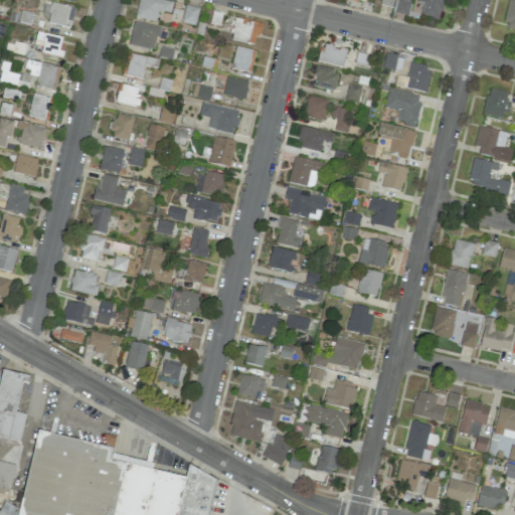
[(171,13),(173,1),(167,0),(138,0),(136,19),(156,22),(158,12),(171,13)]
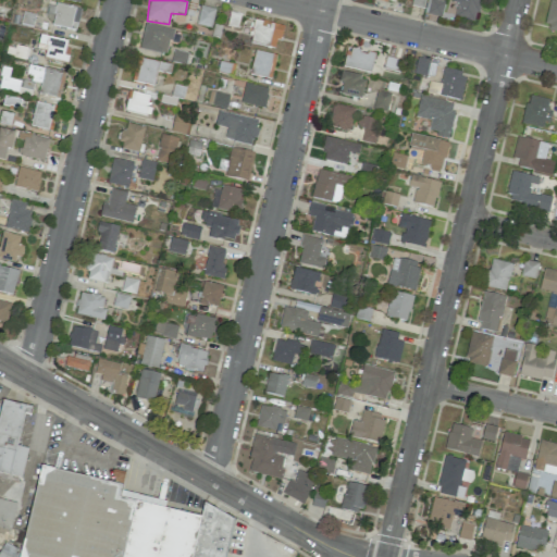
[(429,0),(426,14),(441,17),(445,1),(438,0),(429,0)]
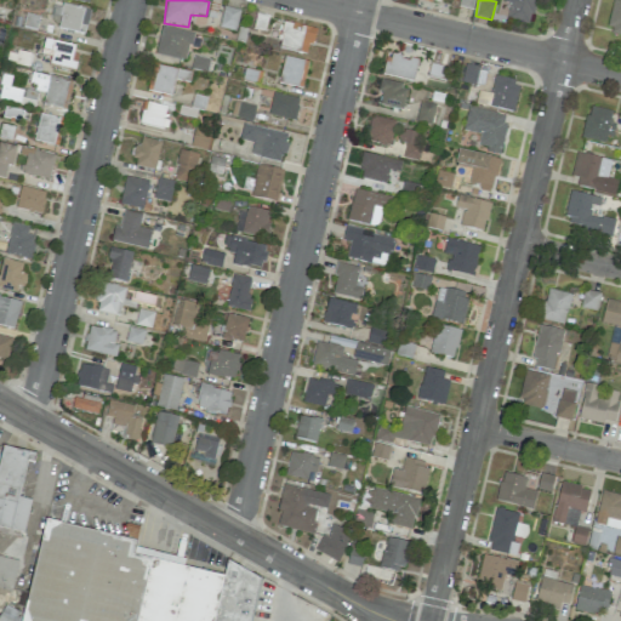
[(507,20),(531,23),(534,0),(503,0),(503,1),(510,3),(507,20)]
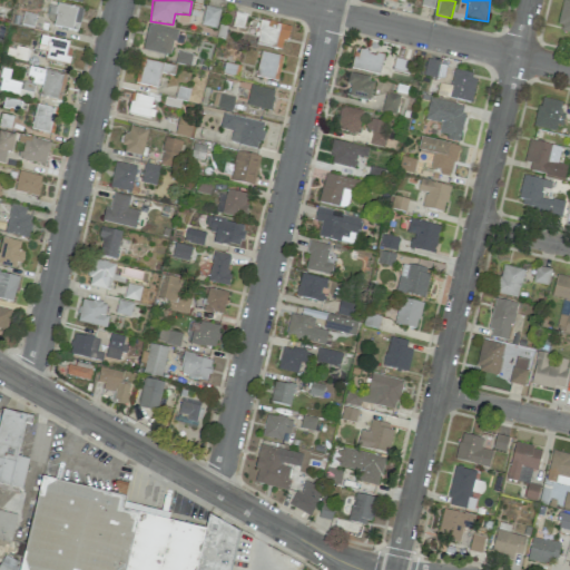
[(569,32),(569,0),(563,0),(557,30),(569,32)]
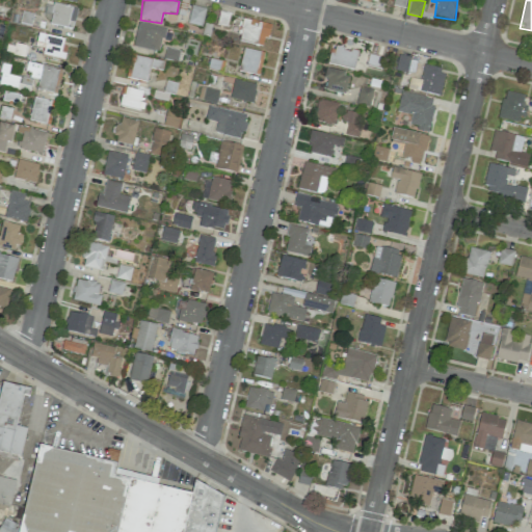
[(51,16),(49,24),(73,29),(77,9),(46,2),(43,15),(51,16)]
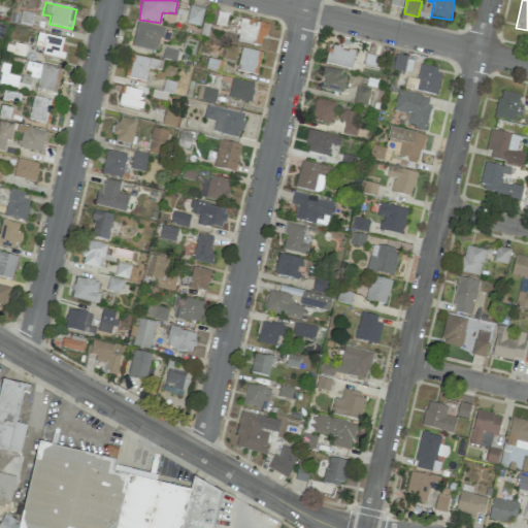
[(199,27),(204,9),(191,5),(186,23),(199,27)]
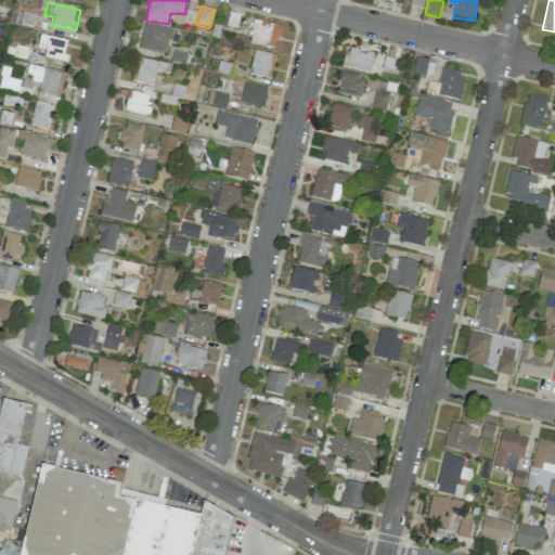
[(281,25),(254,20),(249,42),(276,48),(281,25)]
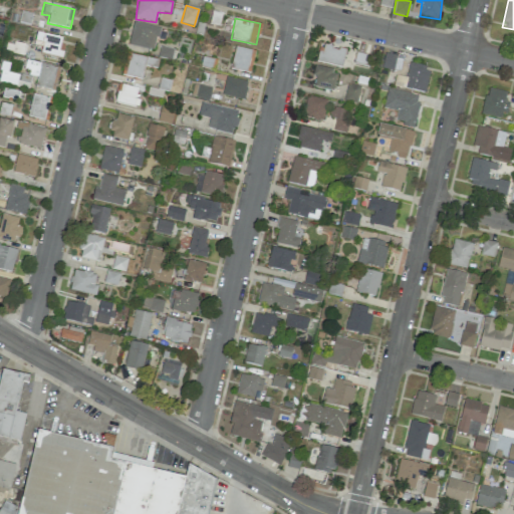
[(127,44),(154,51),(160,28),(134,21),(127,44)]
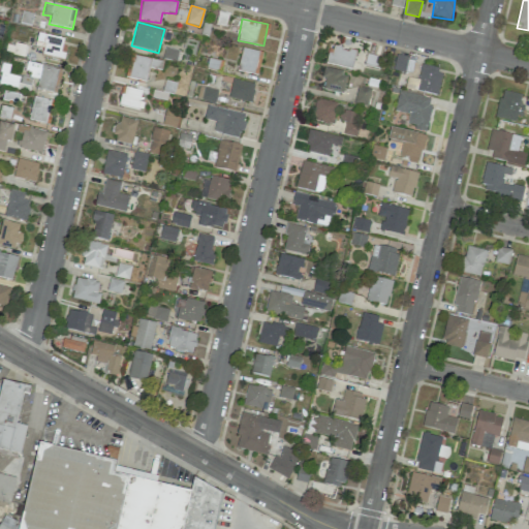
[(43,48),(42,55),(62,59),(66,39),(37,33),(35,45),(43,48)]
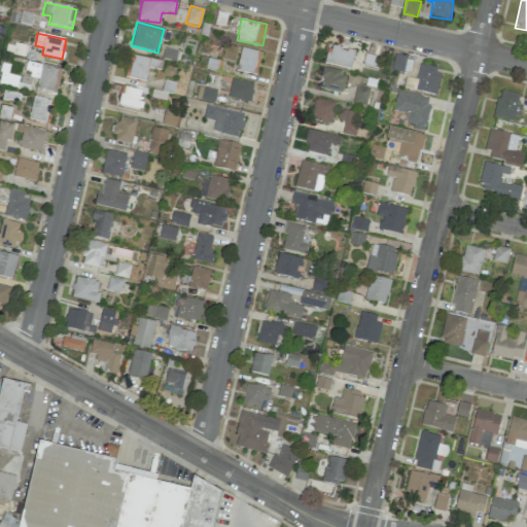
[(351,67),(353,48),(328,45),(326,64),(351,67)]
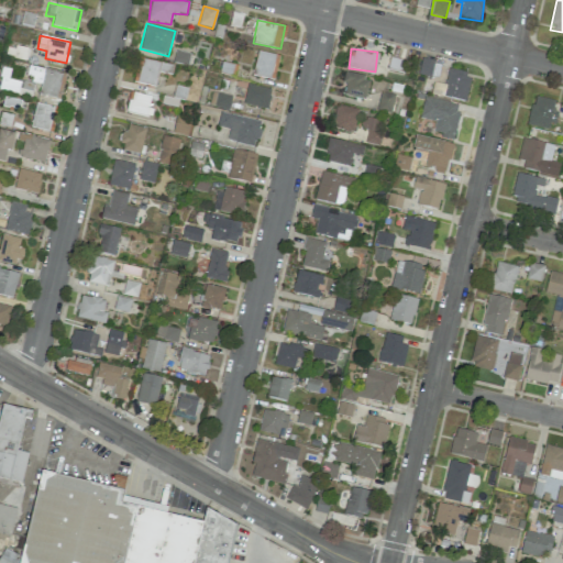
[(274,80),(279,56),(257,51),(252,75),(274,80)]
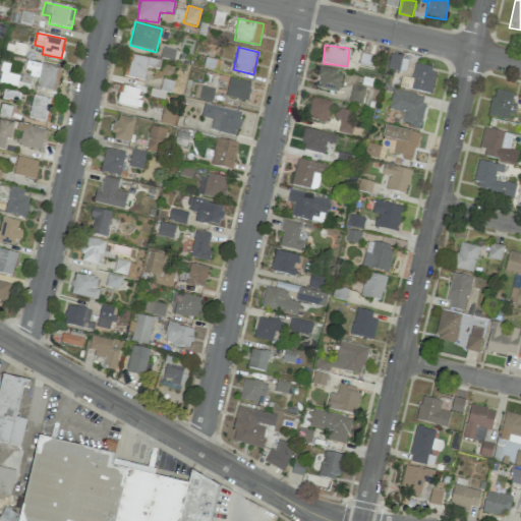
[(158,68),(160,61),(129,53),(123,75),(142,80),(147,65),(158,68)]
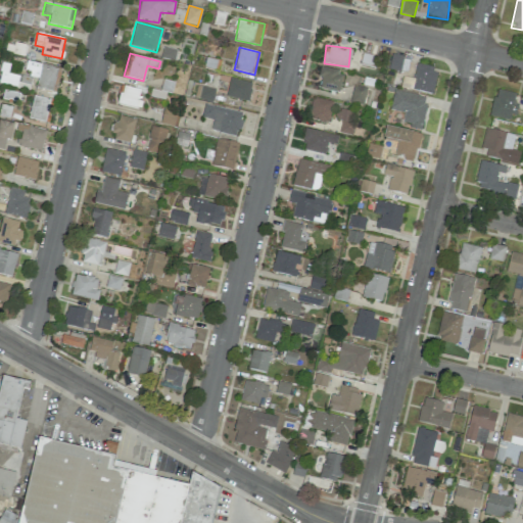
[(389,68),(400,72),(403,56),(392,54),(389,68)]
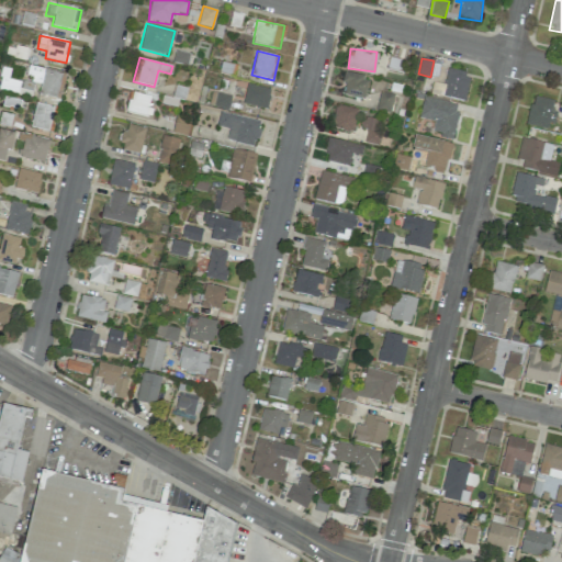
[(60,98),(64,74),(43,70),(40,94),(60,98)]
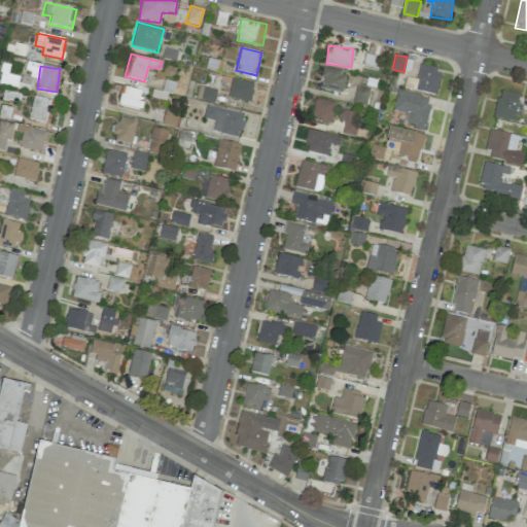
[(419,66),(417,79),(406,77),(403,89),(435,95),(441,69),(419,66)]
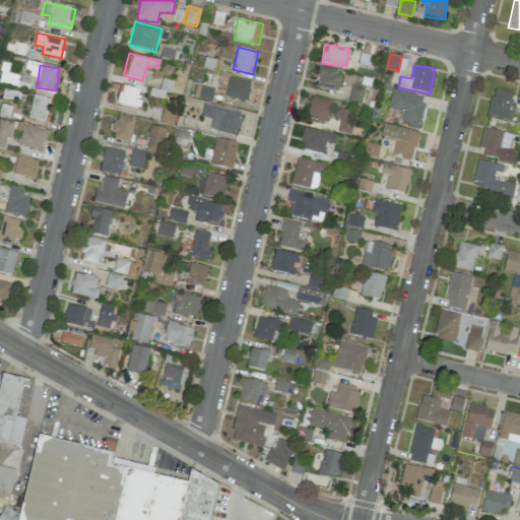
[(315,86),(336,91),(341,72),(320,67),(315,86)]
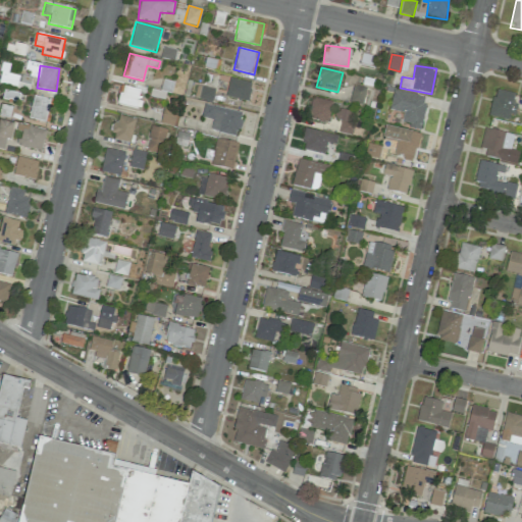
[(247,102),(252,84),(230,77),(225,96),(247,102)]
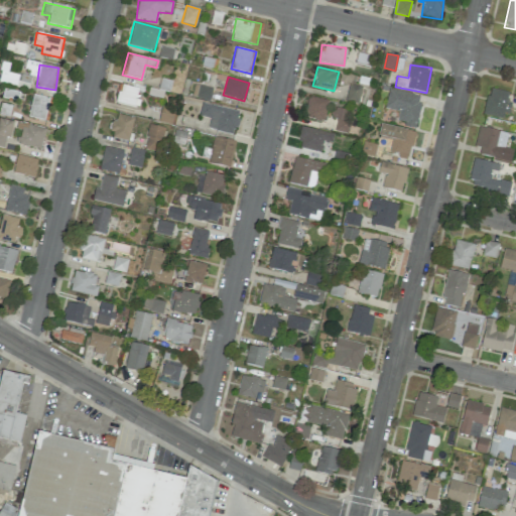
[(136,107),(139,89),(119,85),(116,103),(136,107)]
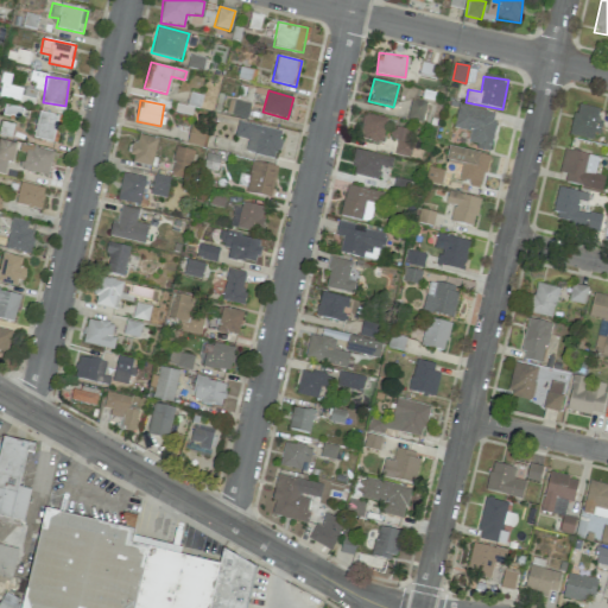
[(249,103),(229,100),(227,114),(247,118),(249,103)]
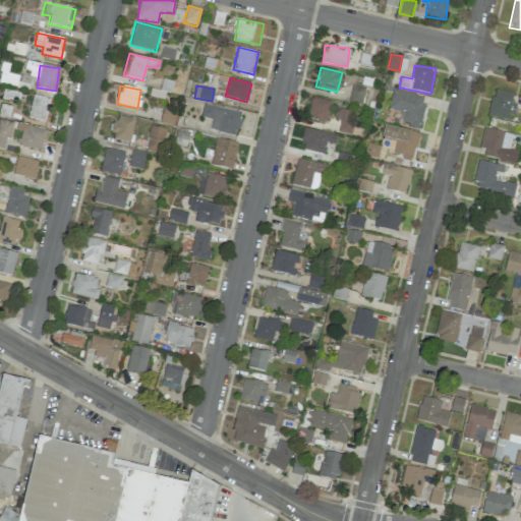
[(365,88),(353,85),(349,102),(361,105),(365,88)]
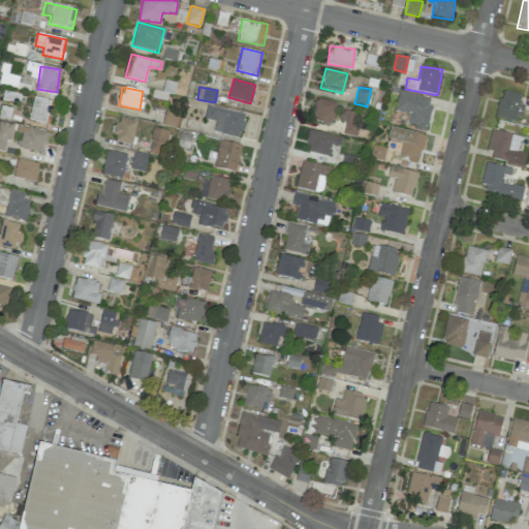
[(495,117),(519,123),(523,104),(520,103),(522,94),(502,90),(495,117)]
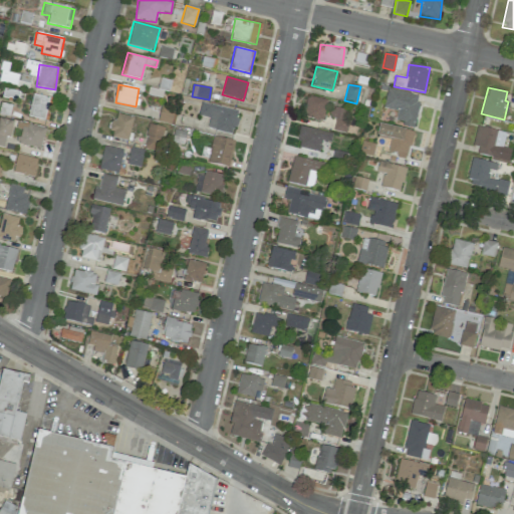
[(414,126),(420,95),(388,88),(382,107),(397,110),(395,122),(414,126)]
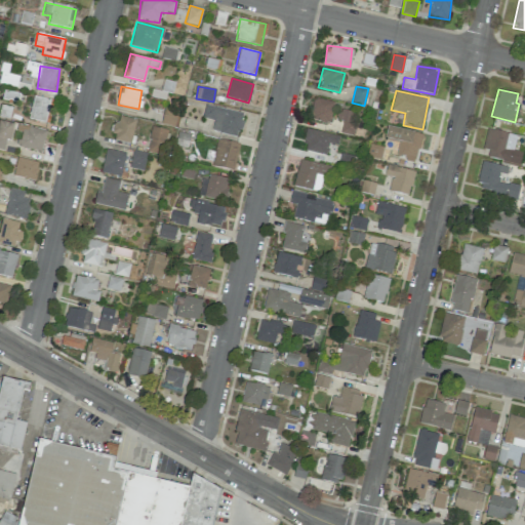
[(51,99),(33,96),(29,119),(47,122),(51,99)]
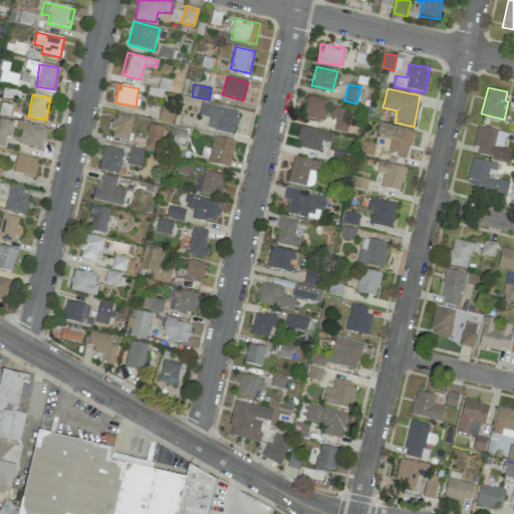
[(303,117),(322,121),(326,99),(308,95),(303,117)]
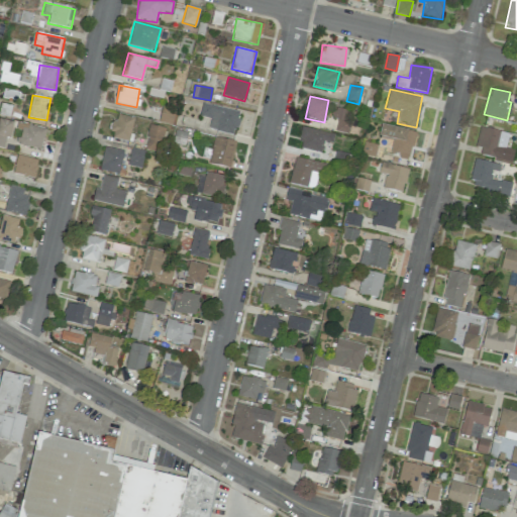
[(199,116),(210,119),(208,129),(235,135),(240,111),(202,103),(199,116)]
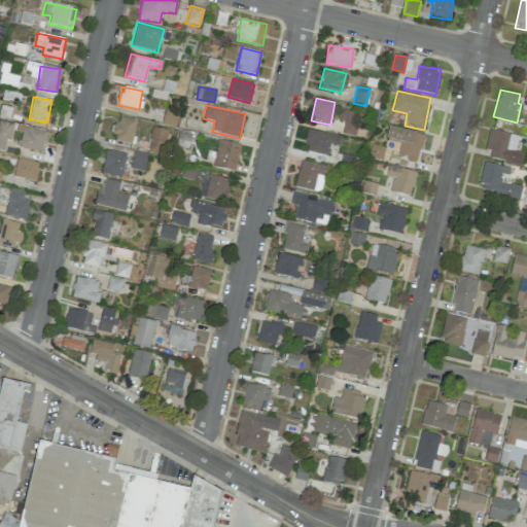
[(344,121),(342,134),(353,136),(358,112),(341,110),(339,120),(344,121)]
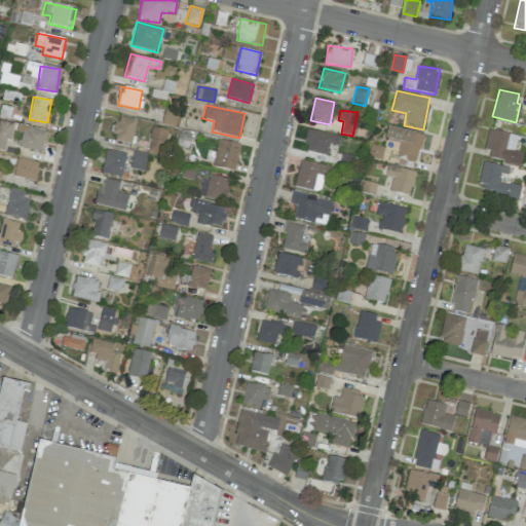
[(113,142),(133,144),(135,118),(116,116),(113,142)]
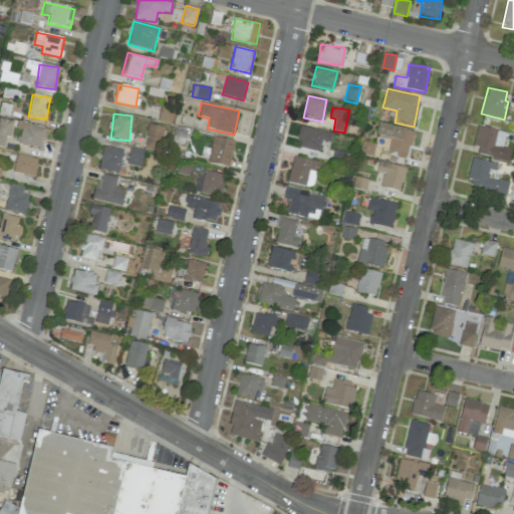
[(0,146),(6,148),(12,120),(0,118),(0,146)]
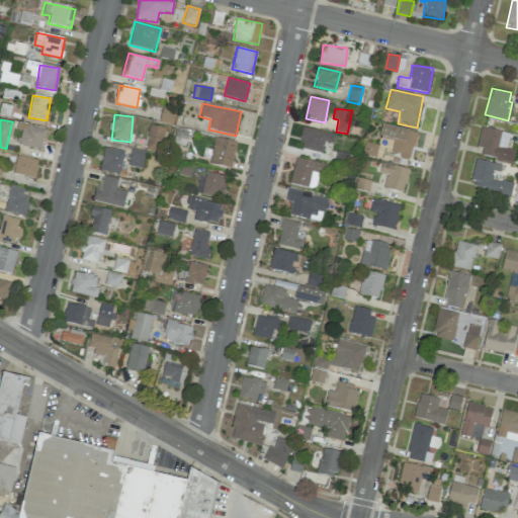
[(391,155),(411,159),(417,133),(382,124),(379,137),(394,141),(391,155)]
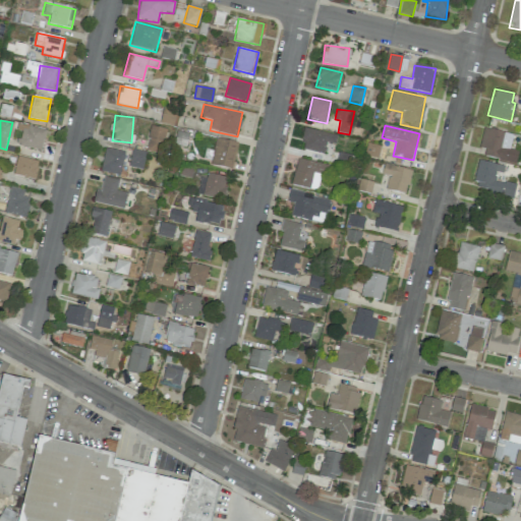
[(19,148),(43,151),(45,129),(21,126),(19,148)]
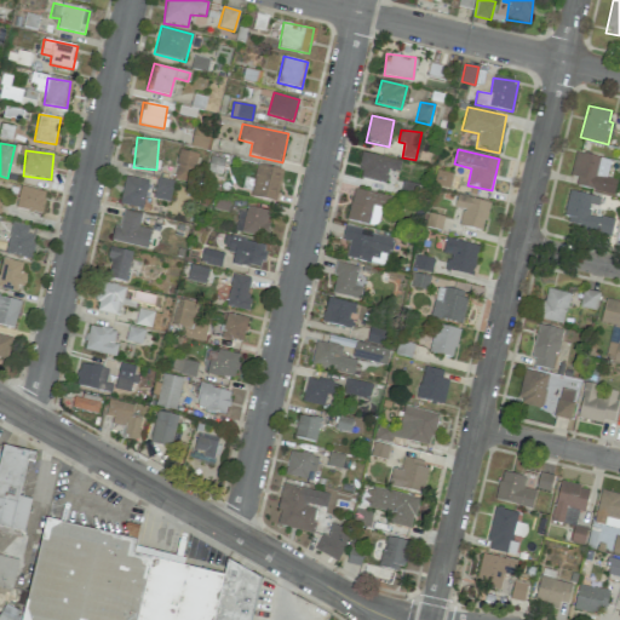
[(191,183),(197,153),(179,150),(173,179),(191,183)]
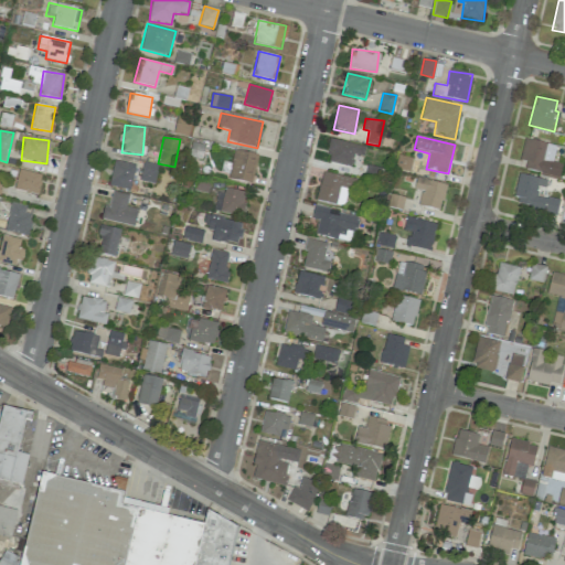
[(520,160),(525,161),(524,169),(558,177),(562,163),(553,162),(556,146),(524,138),(520,160)]
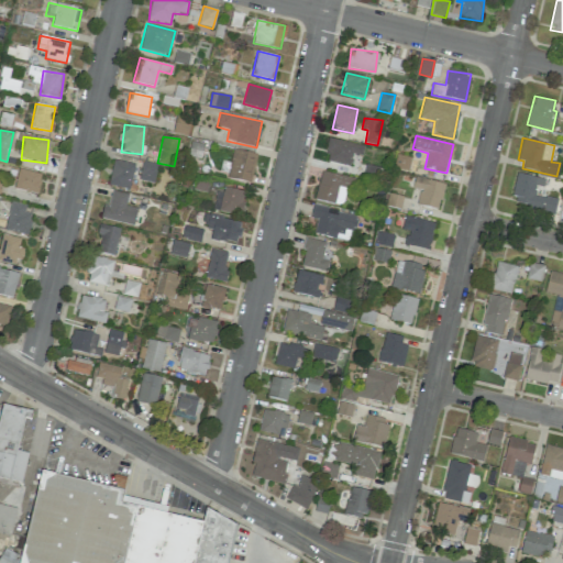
[(324,161),(350,166),(352,154),(362,155),(364,145),(329,139),(324,161)]
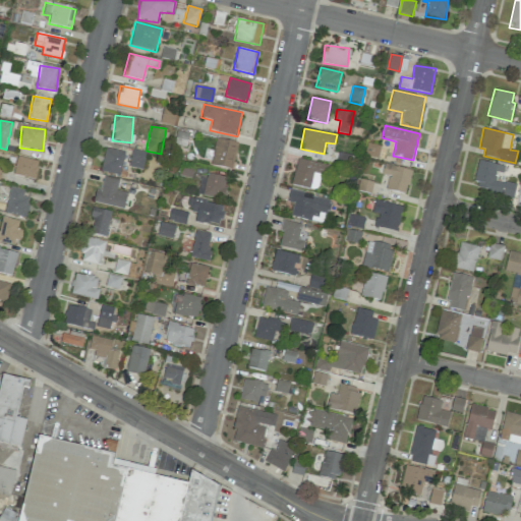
[(210,164),(231,170),(238,143),(217,138),(210,164)]
